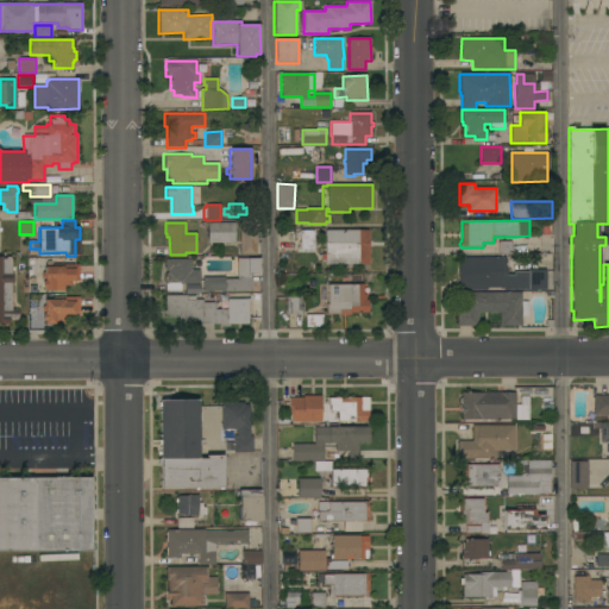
[(234,223),(234,243),(207,243),(207,223),(234,223)]
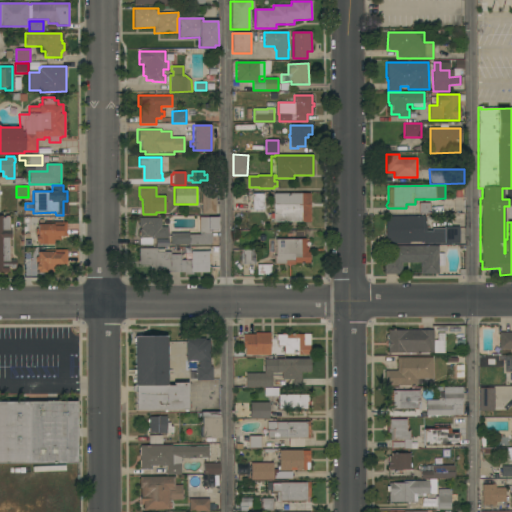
[(202,190),(215,190),(215,215),(202,215),(202,190)]
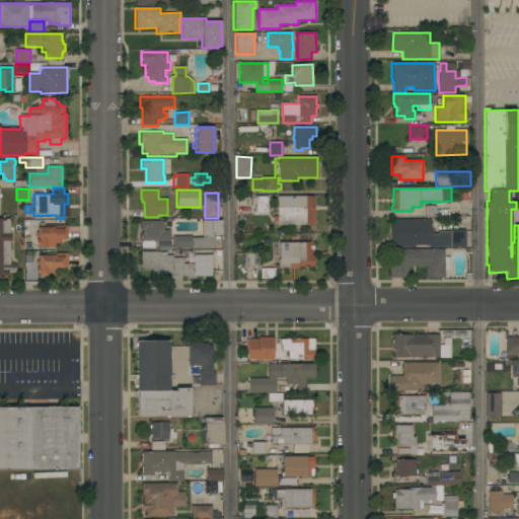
[(255,197),(267,197),(268,213),(255,213),(255,197)]
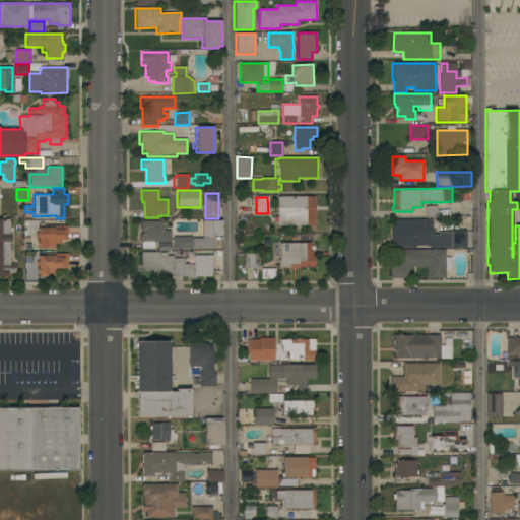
[(315,225),(277,225),(277,197),(315,197),(315,225)]
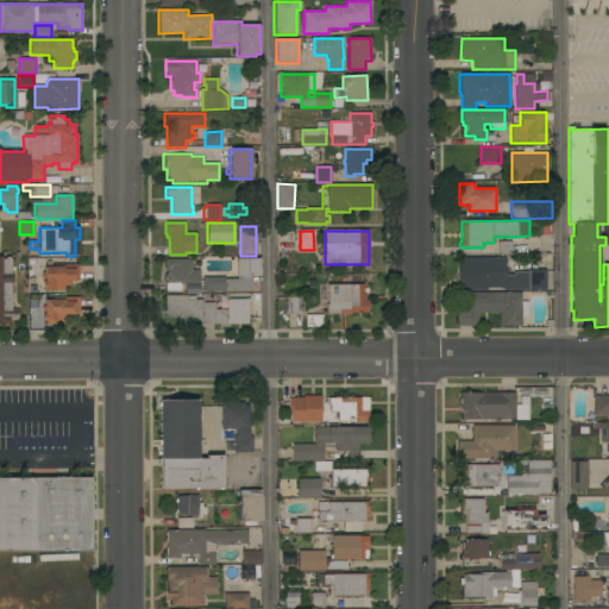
[(498,255),(498,242),(512,242),(512,255),(498,255)]
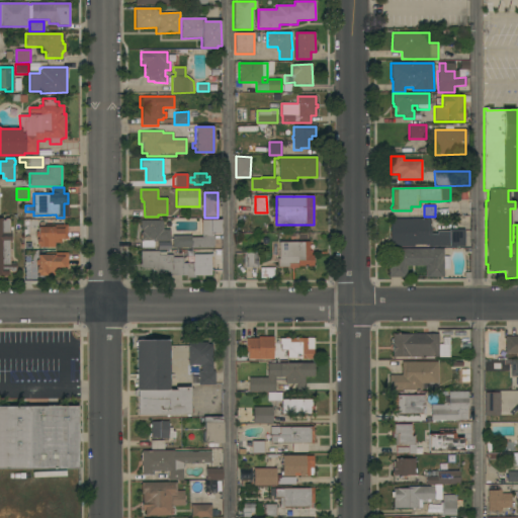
[(9,232),(10,232),(11,241),(9,241),(9,266),(16,266),(16,271),(14,272),(13,273),(11,273),(10,272),(9,271),(9,270),(8,270),(8,275),(0,275),(0,219),(3,219),(3,222),(4,221),(4,220),(5,219),(6,219),(7,219),(8,219),(9,220),(9,232)]
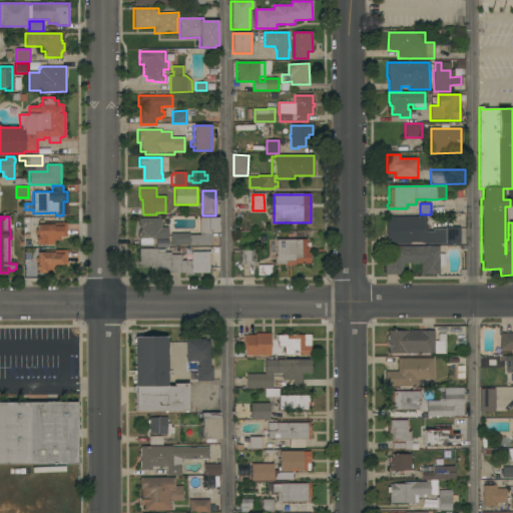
[(387,244),(387,216),(426,216),(426,231),(432,231),(432,229),(444,229),(444,227),(460,227),(460,244),(387,244)]
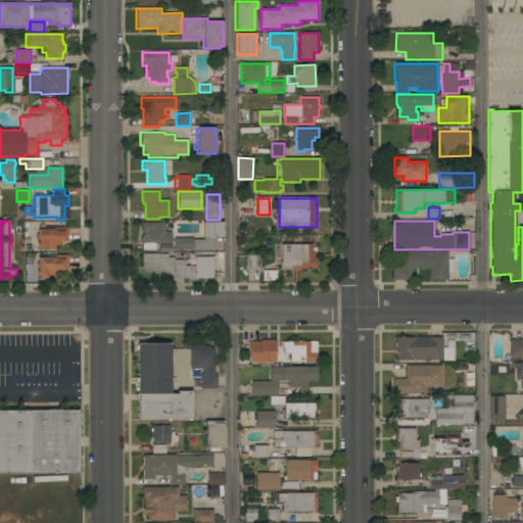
[(25,224),(29,222),(32,225),(32,230),(28,232),(24,229),(25,224)]
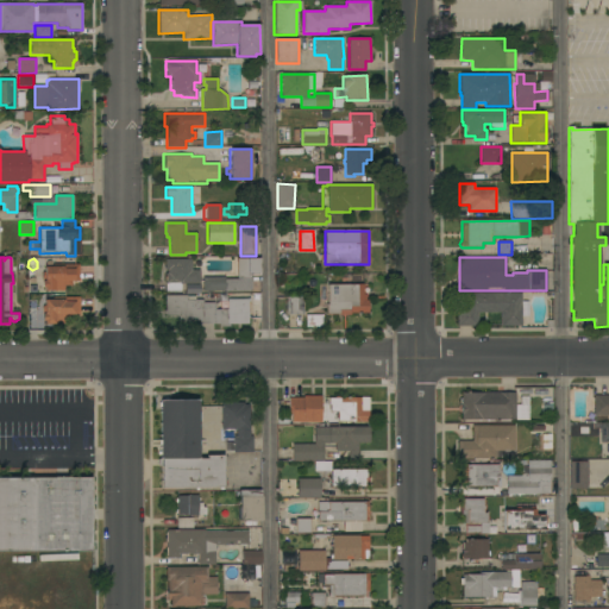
[(225,277),(225,280),(237,280),(237,258),(259,258),(261,272),(259,272),(259,275),(250,275),(250,278),(251,277),(251,292),(224,293),(224,290),(202,292),(202,277),(225,277)]
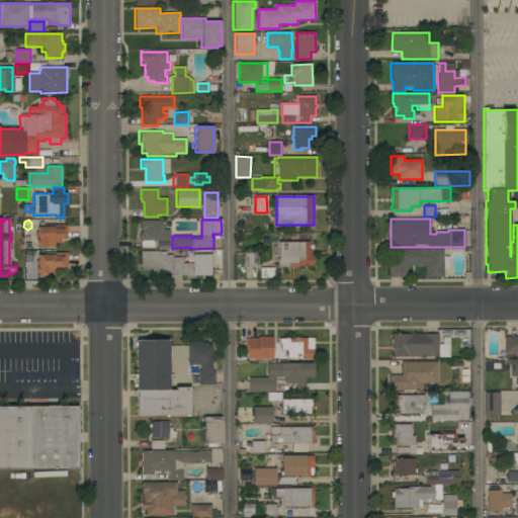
[(163,221),(163,230),(170,230),(170,242),(154,242),(154,248),(141,248),(141,242),(140,242),(140,233),(143,233),(143,230),(140,230),(140,221),(163,221)]
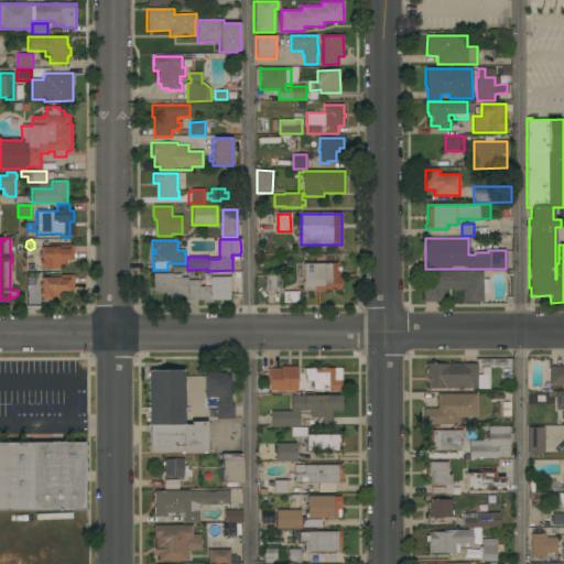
[(73,245),(73,260),(69,260),(69,261),(65,261),(65,264),(58,264),(58,269),(50,270),(42,270),(42,267),(40,267),(40,261),(42,261),(42,259),(39,259),(39,252),(42,252),(42,248),(50,248),(50,245),(73,245)]
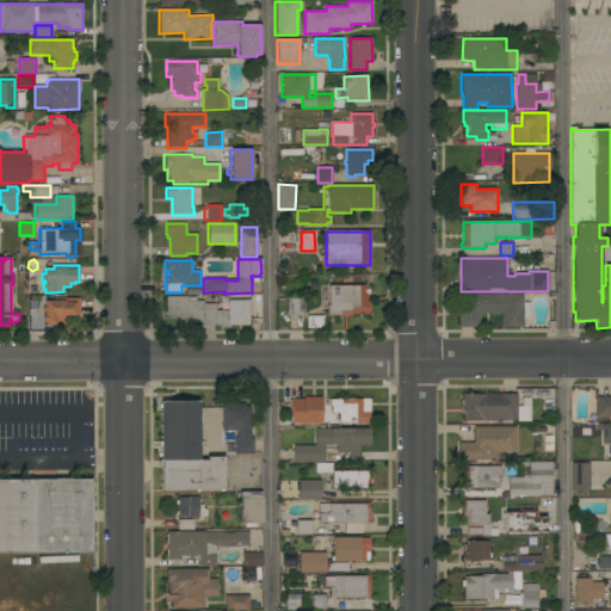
[(364,285),(364,296),(366,296),(366,301),(369,301),(369,314),(351,314),(351,316),(327,316),(327,306),(328,306),(328,285),(364,285)]
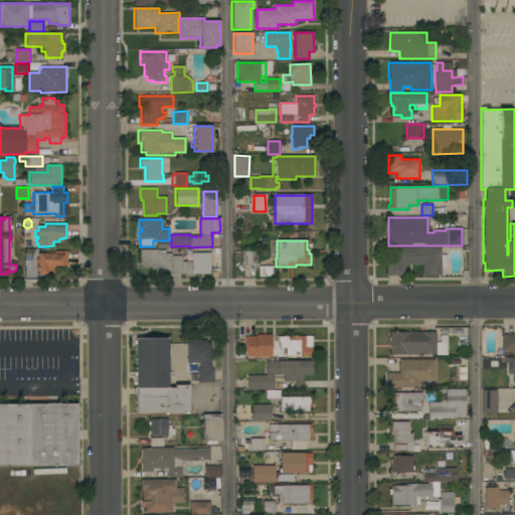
[(441,276),(422,276),(422,264),(403,264),(403,276),(386,276),(386,247),(441,246),(441,276)]
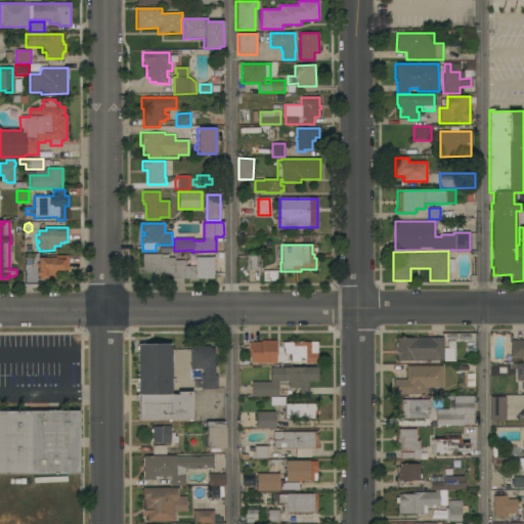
[(160,254),(160,255),(168,255),(168,258),(174,258),(175,261),(184,261),(184,266),(195,266),(195,258),(215,257),(215,260),(213,260),(213,278),(198,278),(198,281),(188,281),(188,278),(171,278),(171,275),(157,275),(157,274),(156,274),(156,271),(142,271),(142,270),(140,270),(140,267),(142,267),(141,255),(160,254)]
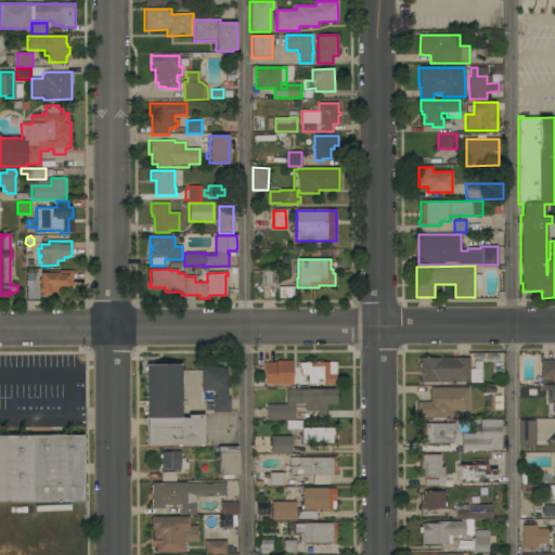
[(261,271),(275,270),(276,286),(261,287),(261,271)]
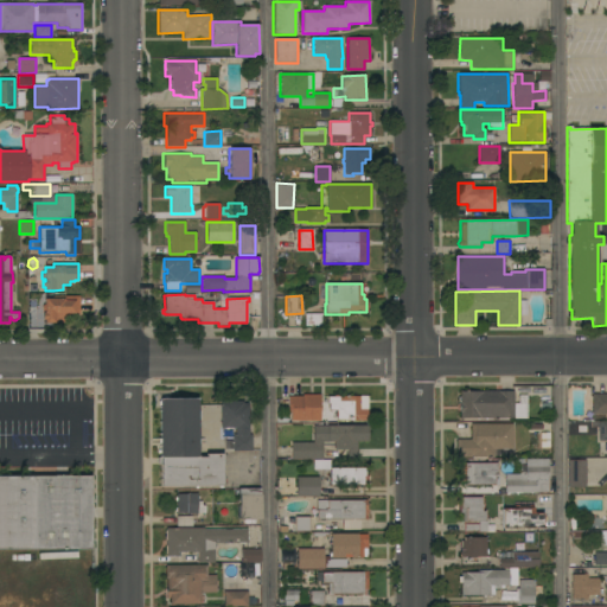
[(44,304),(44,299),(52,299),(52,296),(78,296),(78,313),(75,313),(75,314),(71,314),(71,318),(64,318),(64,323),(55,323),(55,324),(44,324),(44,323),(43,323),(43,313),(44,313),(44,312),(42,312),(42,306),(44,304)]
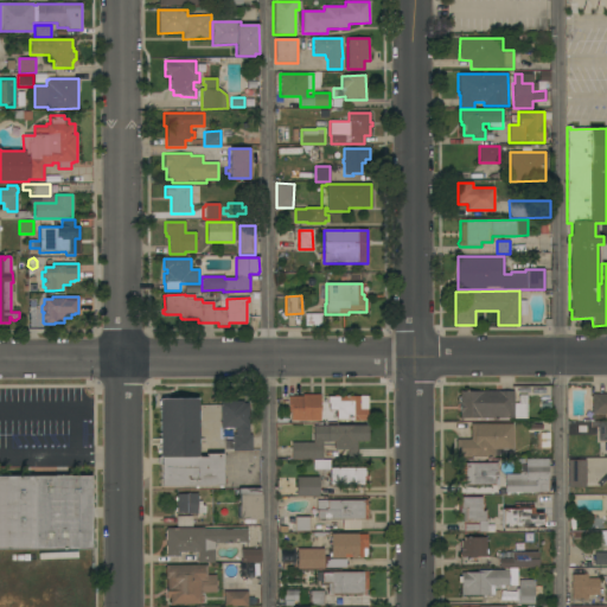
[(305,326),(305,314),(321,314),(321,326),(305,326)]
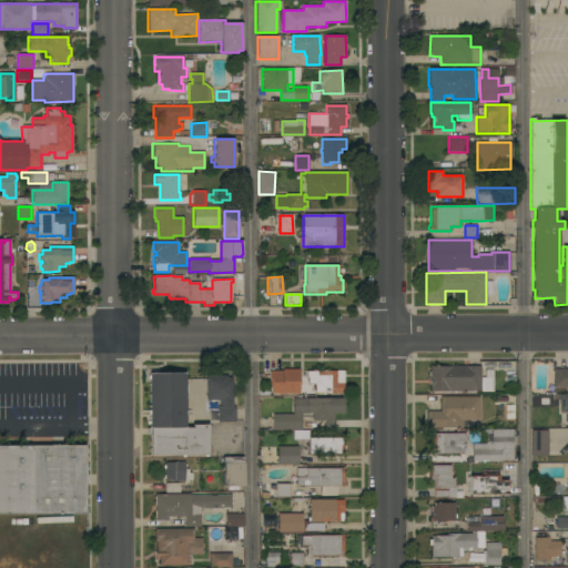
[(429,392),(429,366),(480,366),(480,392),(429,392)]
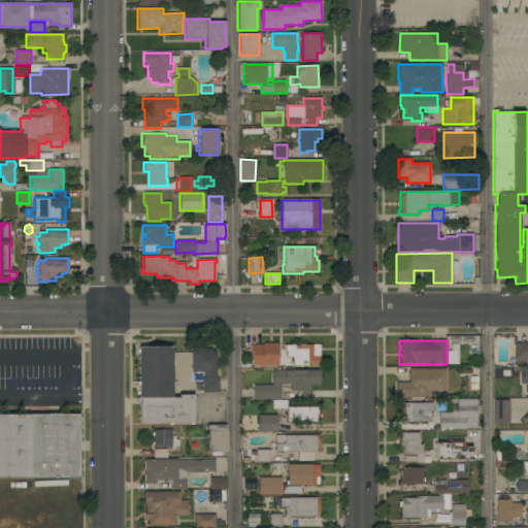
[(527,360),(515,360),(515,343),(527,342),(527,360)]
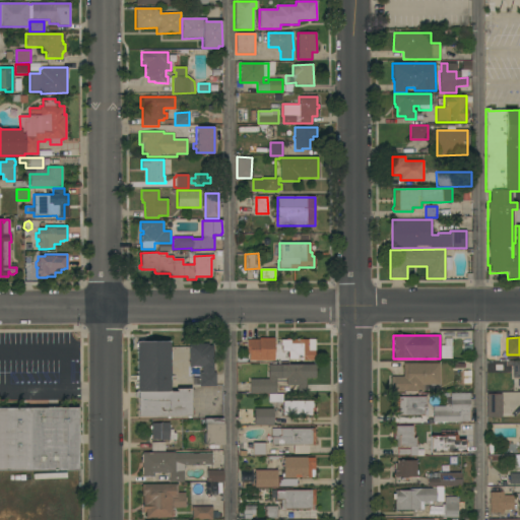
[(249,361),(249,354),(246,354),(246,339),(259,339),(259,338),(274,338),(274,361),(249,361)]
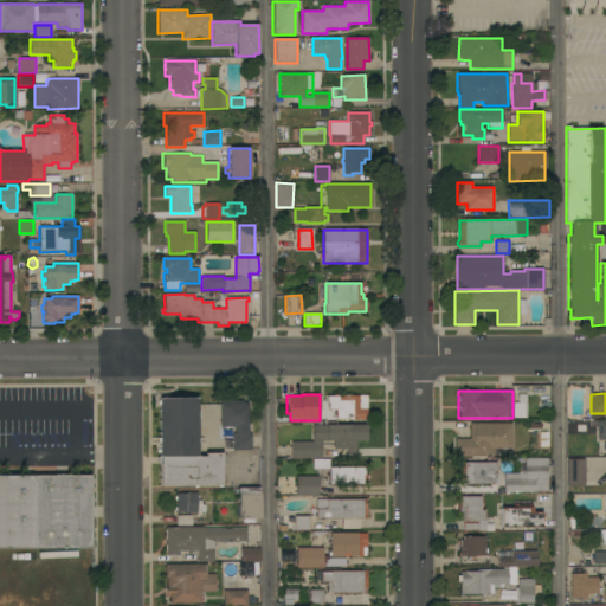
[(359,395),(367,395),(367,410),(366,410),(366,420),(336,420),(336,410),(328,410),(328,403),(327,403),(327,395),(359,395)]
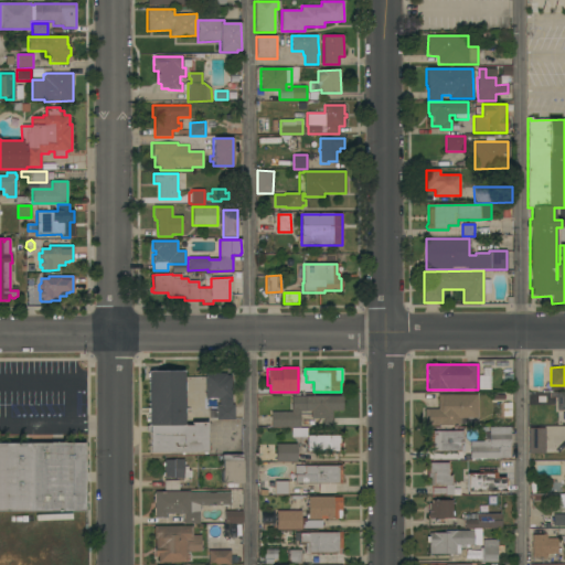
[(206,446),(210,446),(210,451),(206,451),(206,455),(203,455),(203,452),(183,452),(183,455),(181,455),(181,454),(149,454),(149,433),(146,433),(146,426),(149,426),(149,413),(147,413),(147,408),(148,408),(148,371),(183,371),(184,409),(185,414),(183,414),(183,426),(192,426),(192,423),(206,423),(206,446)]
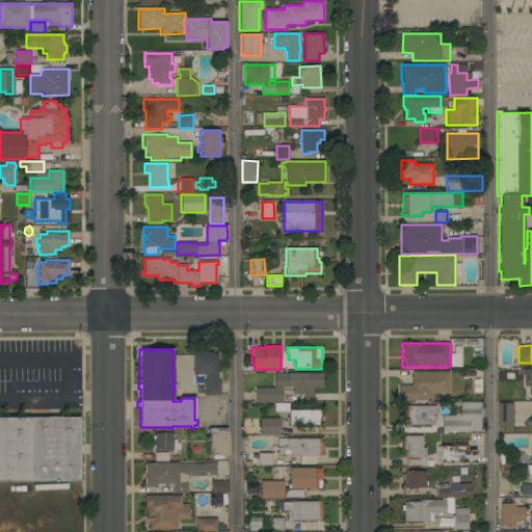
[(192,351),(213,351),(213,353),(217,353),(217,381),(220,381),(220,395),(204,395),(204,383),(193,383),(193,375),(192,351)]
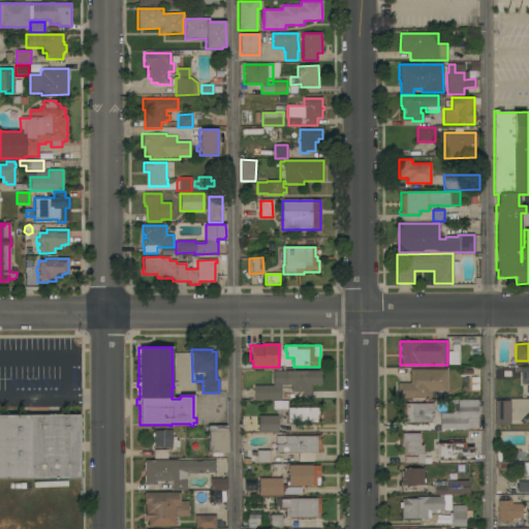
[(528,367),(521,367),(520,383),(528,383),(528,367)]
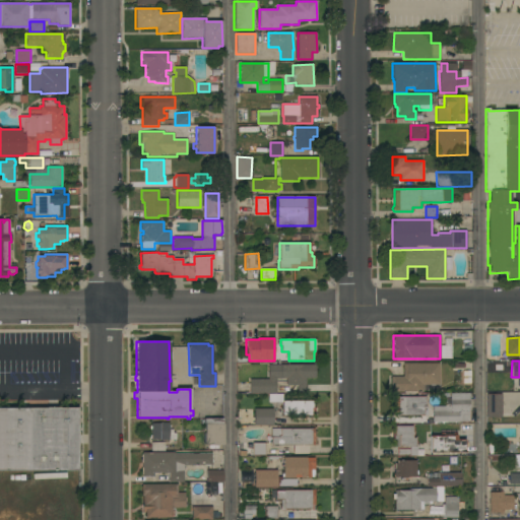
[(439,364),(439,385),(423,385),(423,392),(390,392),(390,377),(403,377),(403,364),(439,364)]
